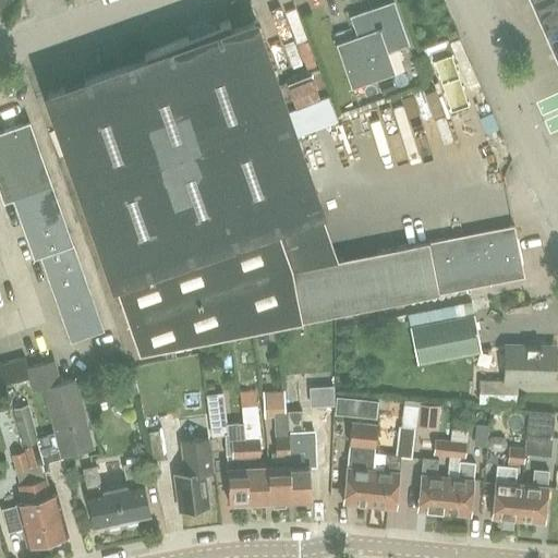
[(557,0),(530,0),(557,61),(557,0)]
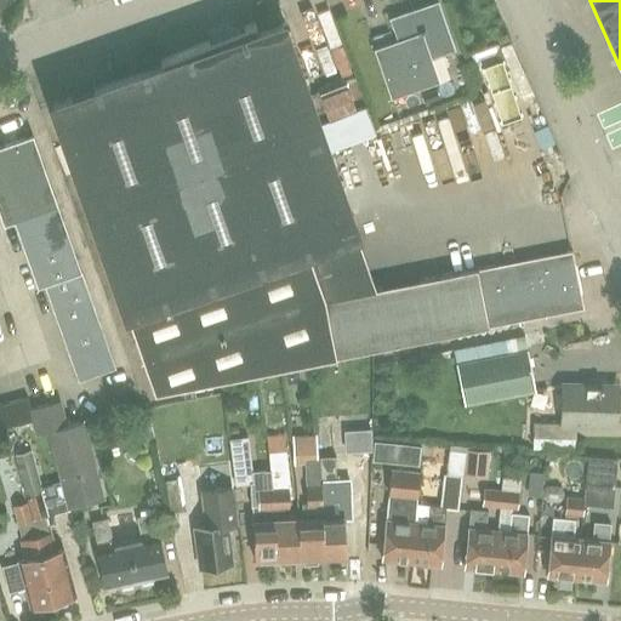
[(429,55),(453,47),(436,1),(398,15),(404,32),(394,35),(397,40),(374,47),(391,97),(439,80),(429,55)]
